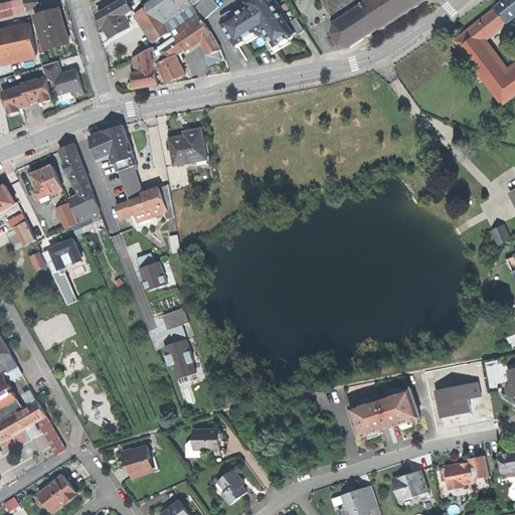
[(6,14),(7,17),(27,12),(25,7),(23,0),(20,0),(3,3),(6,14)]
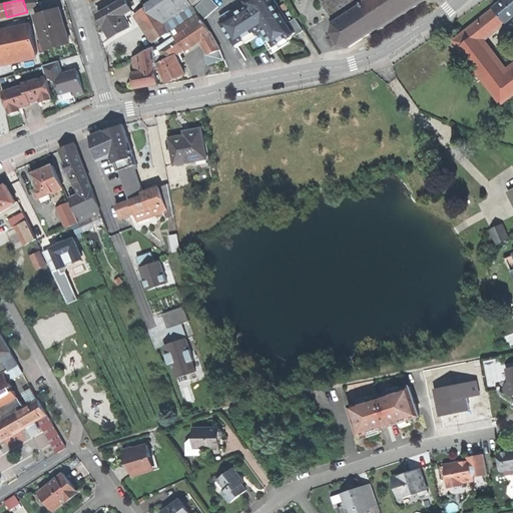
[(103,26),(110,37),(129,27),(122,15),(131,10),(125,0),(123,0),(97,14),(103,26)]
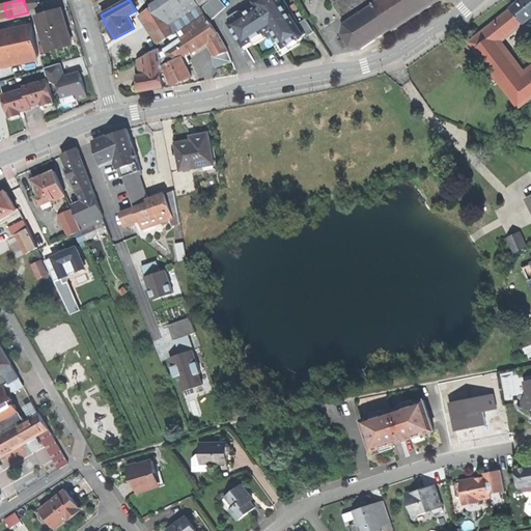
[(162,0),(159,3),(176,31),(180,38),(208,20),(199,5),(195,0),(162,0)]
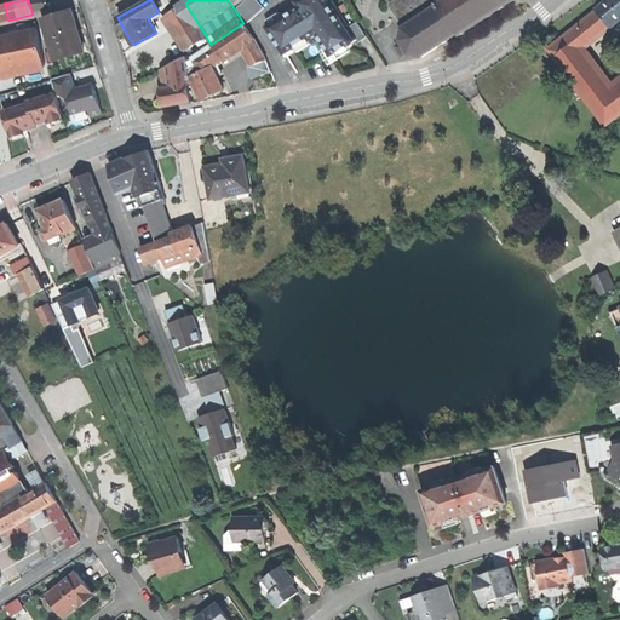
[(245,0),(237,9),(246,23),(263,7),(256,0),(245,0)]
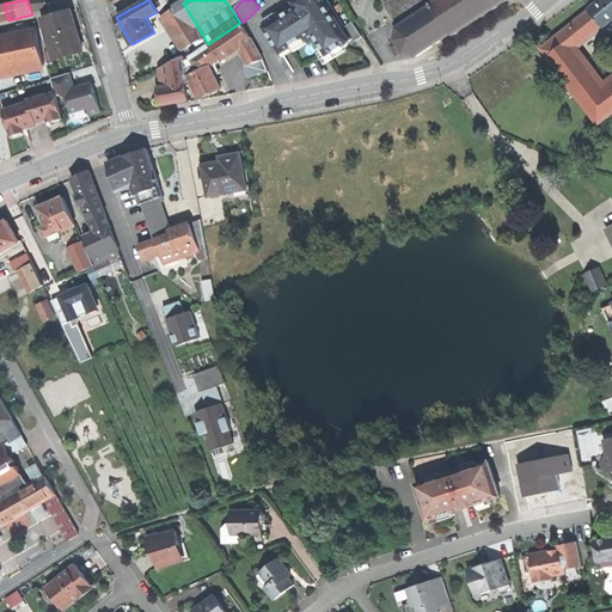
[(293,0),(293,1),(297,6),(310,28),(335,12),(328,0),(293,0)]
